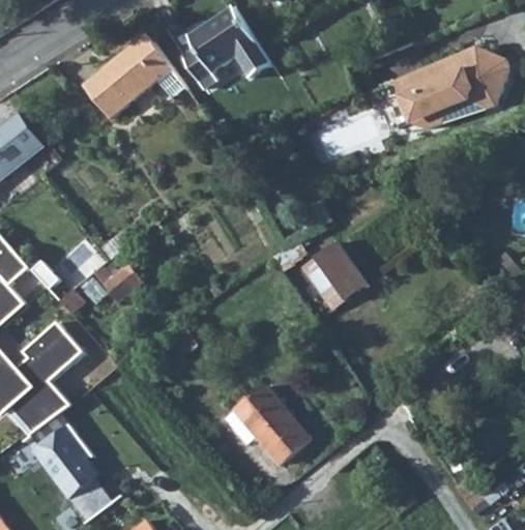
[(268,67),(231,10),(190,38),(197,51),(183,59),(203,90),(217,81),(212,74),(234,59),(249,81),(268,67)]
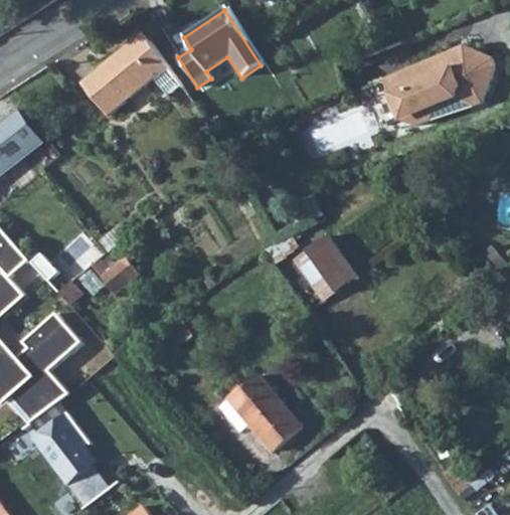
[(181,88),(148,34),(85,83),(110,115),(154,81),(167,98),(181,88)]
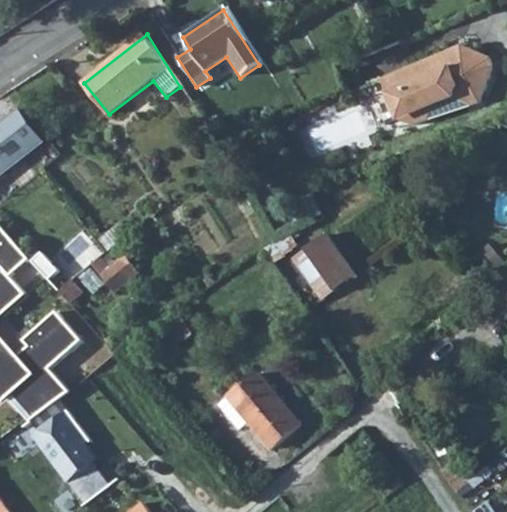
[(457,43),(439,50),(451,55),(469,48),(457,43)]
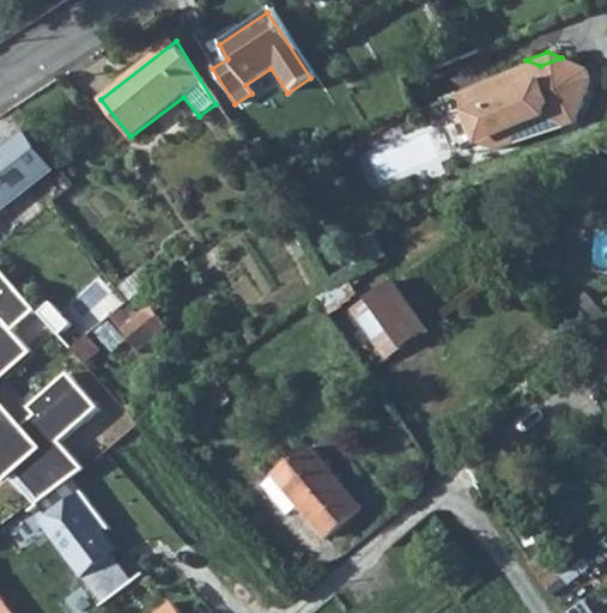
[(583,67),(562,58),(540,66),(526,60),(450,91),(471,140),(485,145),(507,138),(516,119),(535,113),(557,120),(566,116),(587,77),(583,67)]
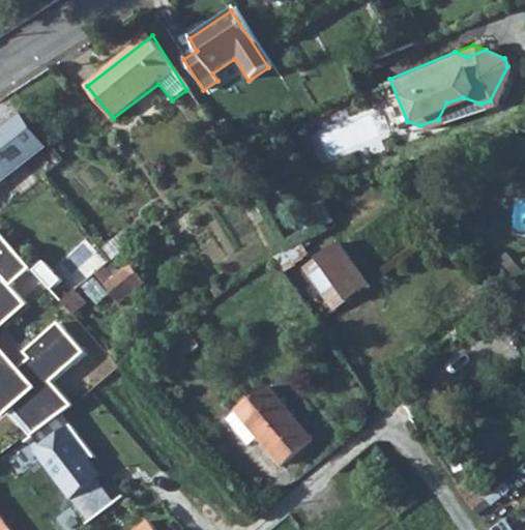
[(446,102),(438,119),(482,104),(463,97),(446,102)]
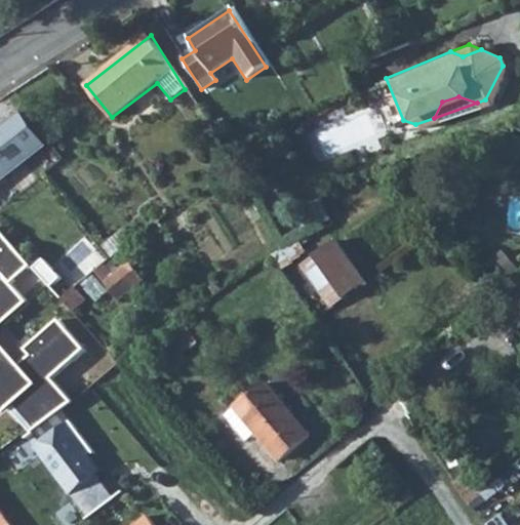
[(0,179),(43,146),(15,111),(0,122),(0,179)]
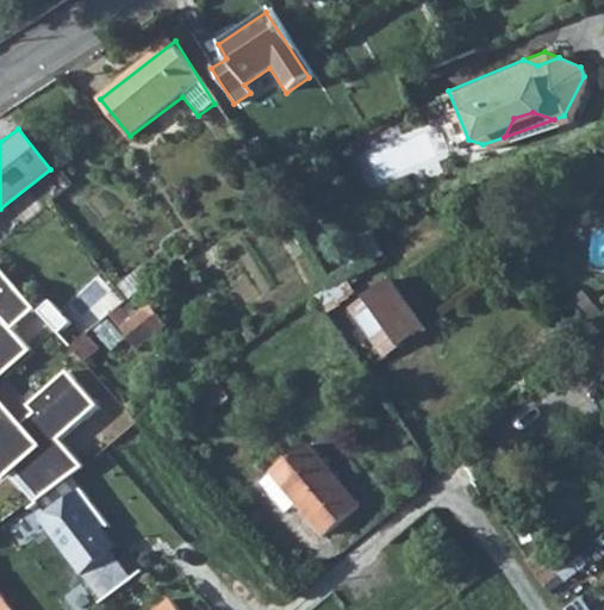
[(0,480),(1,481),(13,472),(35,498),(70,468),(48,440),(85,409),(56,374),(22,403),(31,414),(19,424),(0,400),(0,371),(24,350),(6,329),(27,312),(0,280),(0,480)]
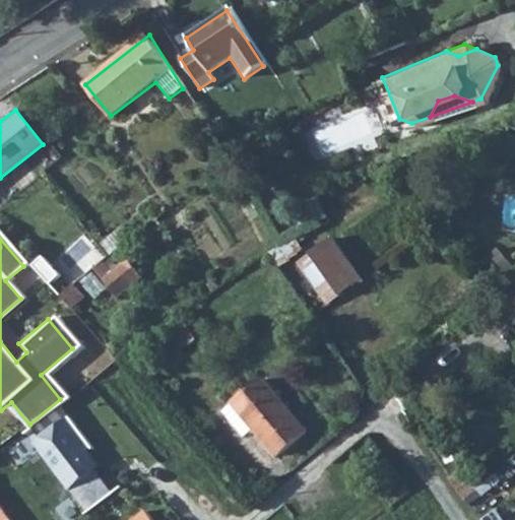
[(330,242),(309,256),(337,298),(359,282),(330,242)]
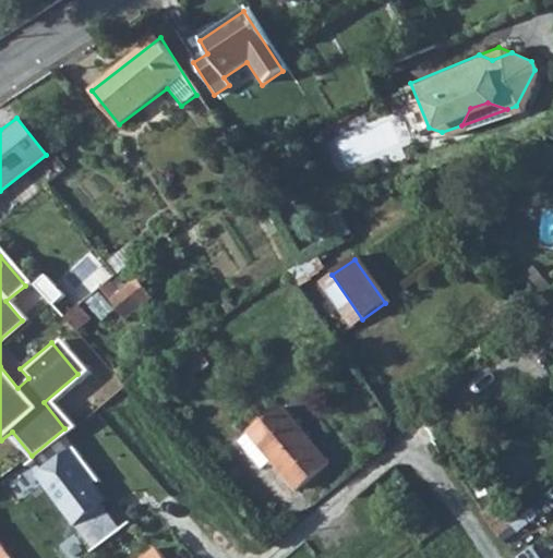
[(134,276),(107,299),(123,317),(151,295),(134,276)]
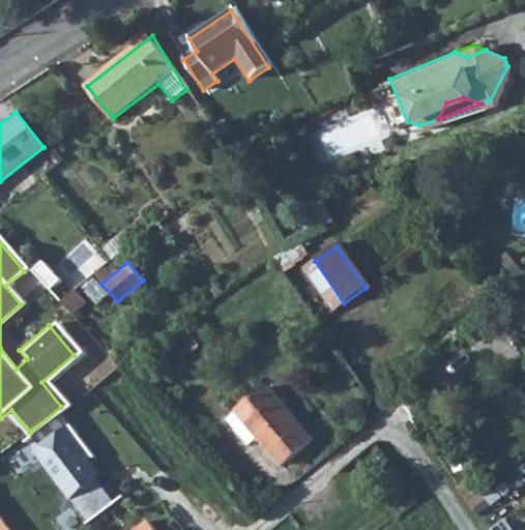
[(74,287),(61,298),(70,310),(82,298),(74,287)]
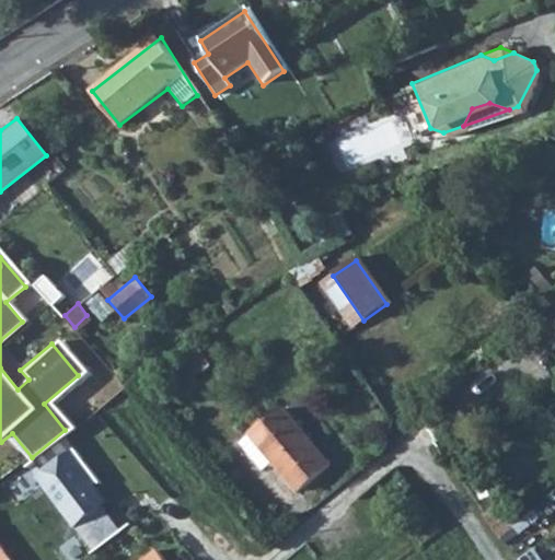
[(245,434),(292,491),(324,465),(277,408),(245,434)]
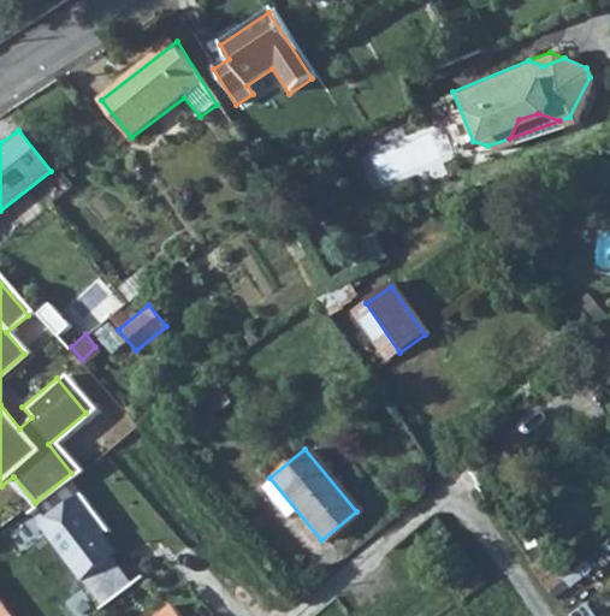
[(45,539),(99,608),(135,584),(111,554),(117,549),(101,529),(106,525),(78,490),(41,519),(52,533),(45,539)]
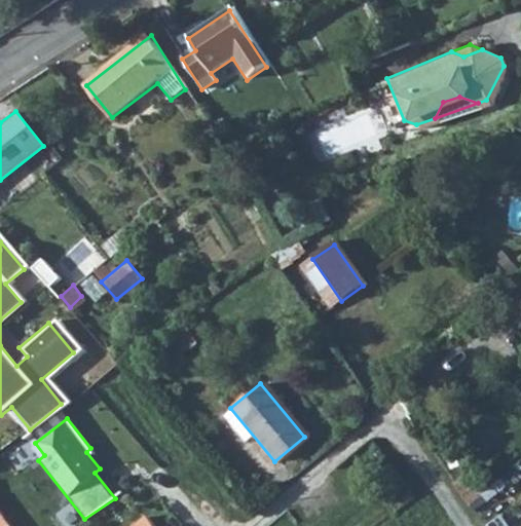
[(151,525),(143,516),(131,525),(151,525)]
